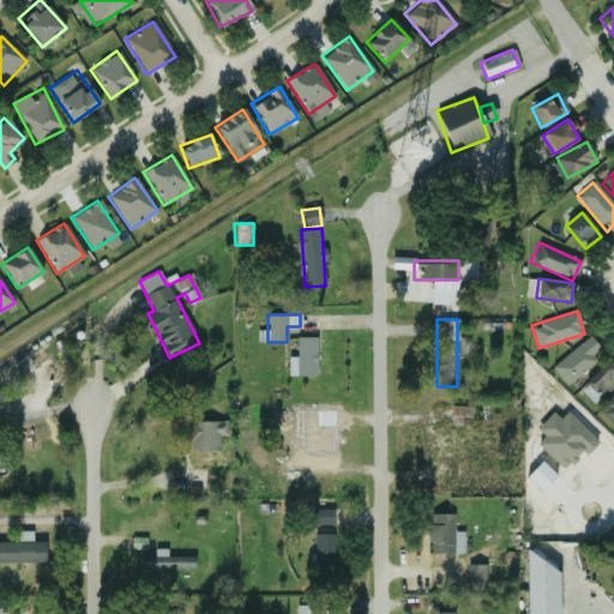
[(602,350),(587,335),(552,369),(567,385),(602,350)]
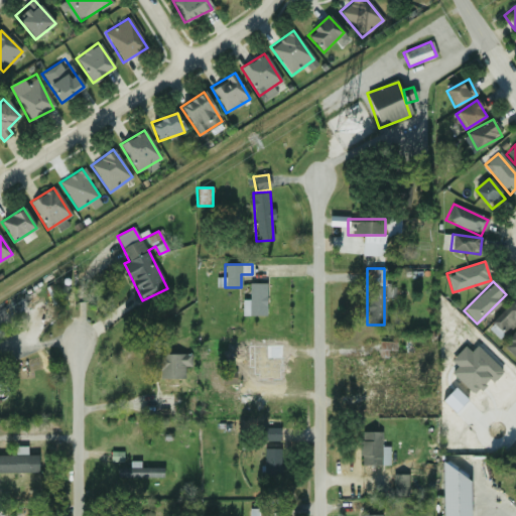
[(265,283),(249,283),(249,315),(266,315),(265,283)]
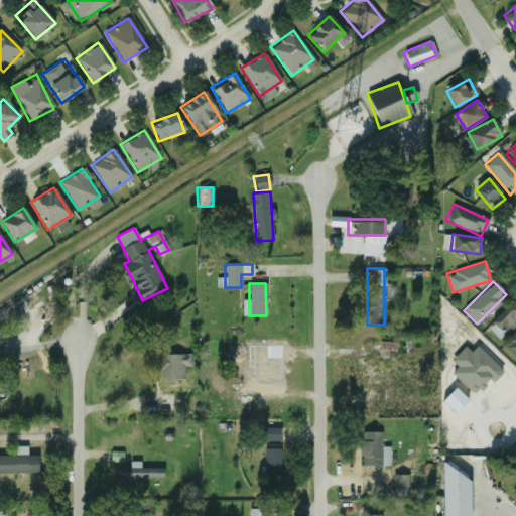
[(515,320),(515,304),(512,300),(490,323),(502,336),(515,320)]
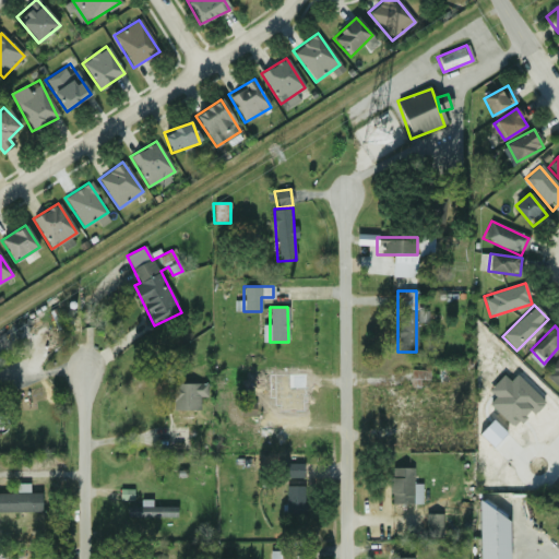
[(558,387),(558,357),(543,373),(558,389),(558,387)]
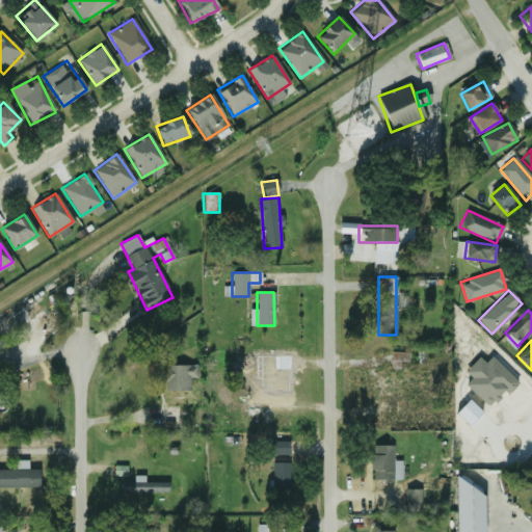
[(186,397),(186,356),(168,356),(168,397),(186,397)]
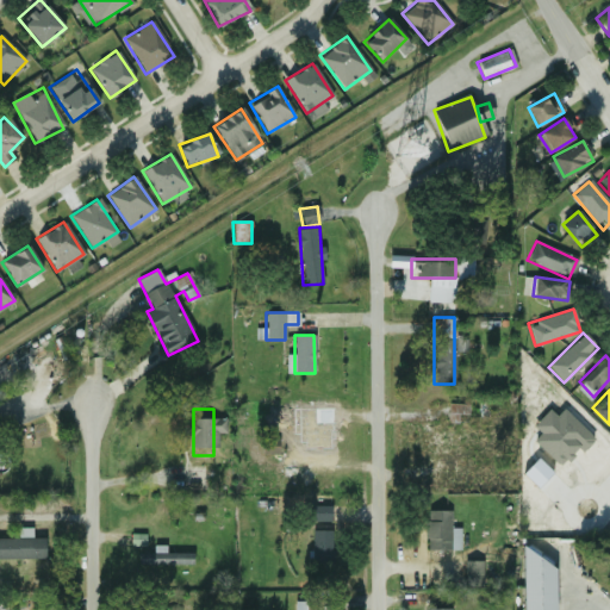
[(549,410),(533,427),(541,434),(533,442),(560,468),(578,449),(582,453),(595,440),(562,410),(556,417),(549,410)]
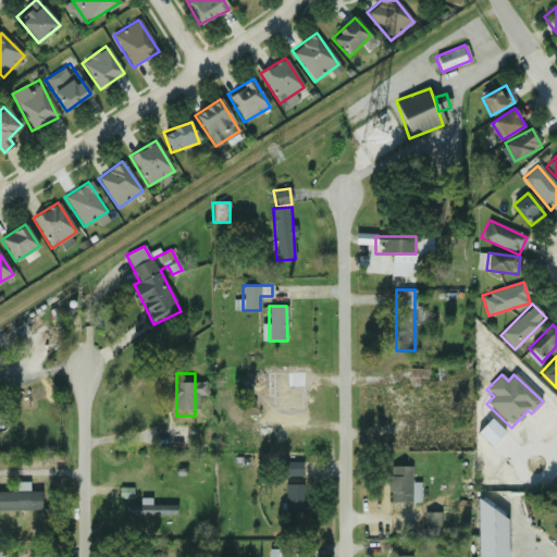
[(280,422),(299,422),(299,385),(280,385),(280,422)]
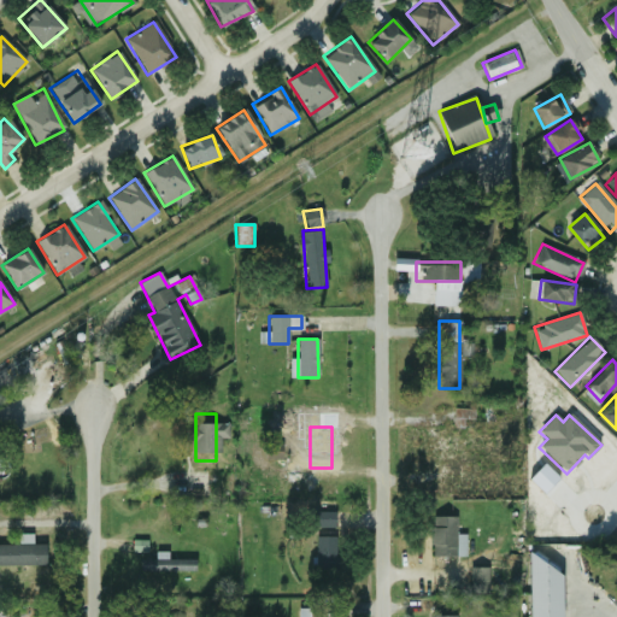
[(281,459),(281,444),(263,444),(262,459),(281,459)]
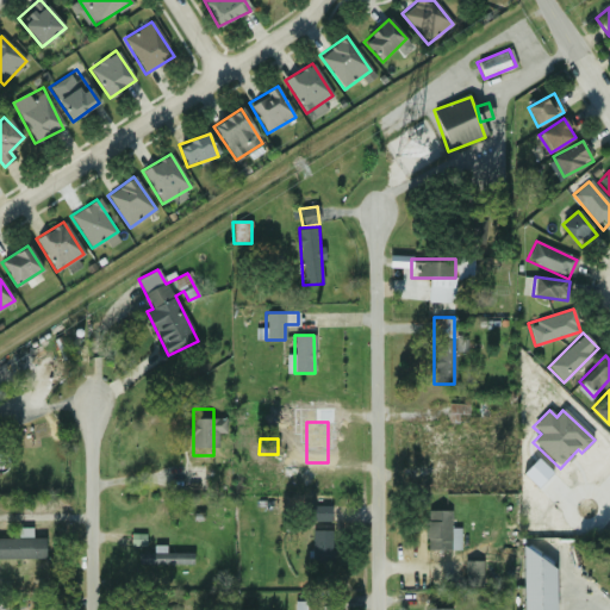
[(185,490),(206,490),(206,465),(185,465),(185,490)]
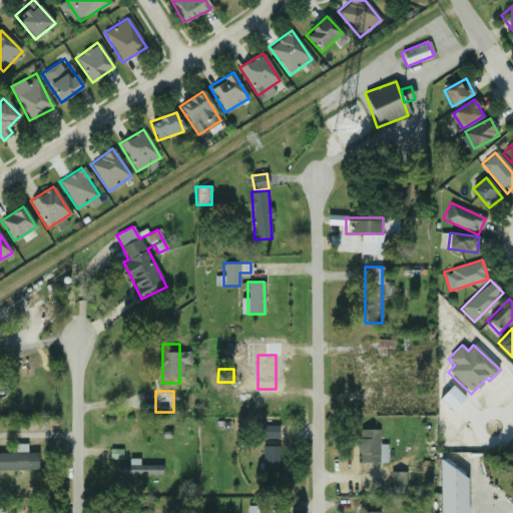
[(278,426),(261,426),(261,438),(278,439),(278,426)]
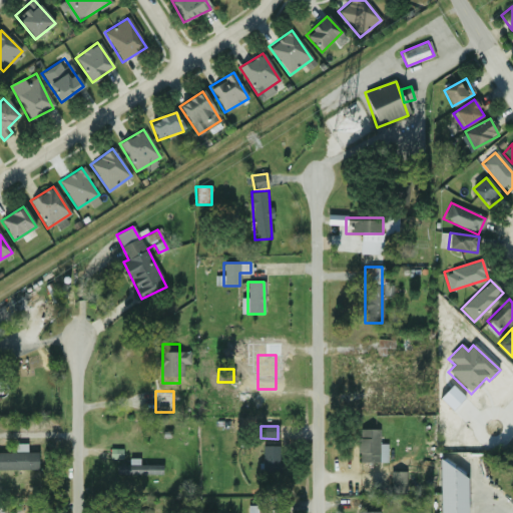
[(379,429),(358,429),(358,463),(379,463),(379,429)]
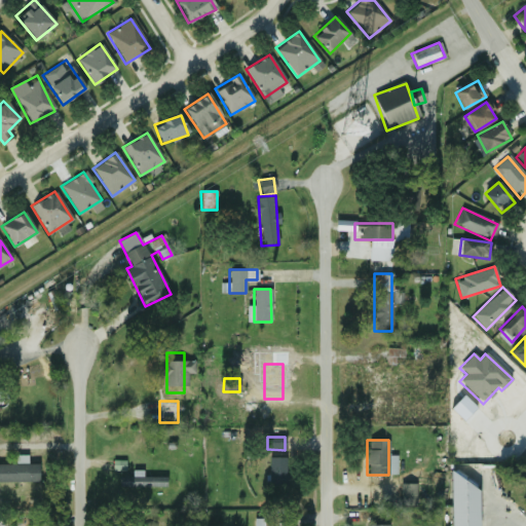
[(269,475),(285,475),(285,457),(269,457),(269,475)]
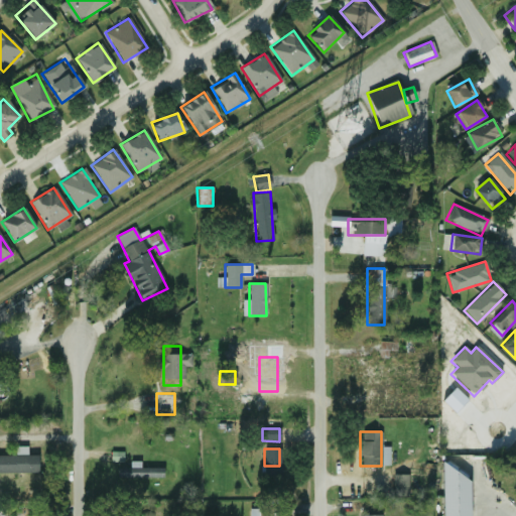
[(0,472),(37,472),(37,455),(0,455),(0,472)]
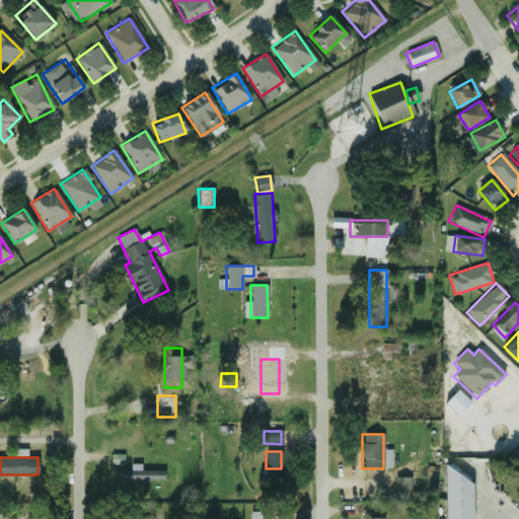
[(163,479),(163,470),(140,470),(140,464),(131,464),(131,469),(117,469),(117,479),(163,479)]
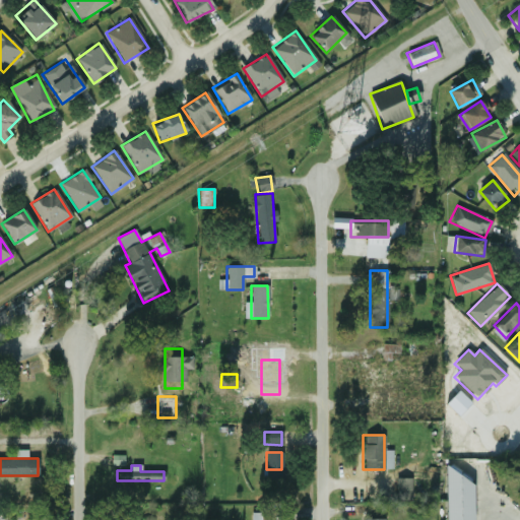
[(472,519),(472,474),(445,474),(445,519),(472,519)]
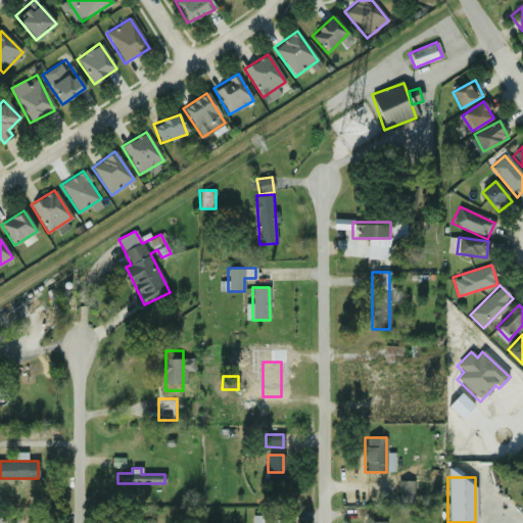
[(413,481),(398,481),(398,503),(413,503),(413,481)]
